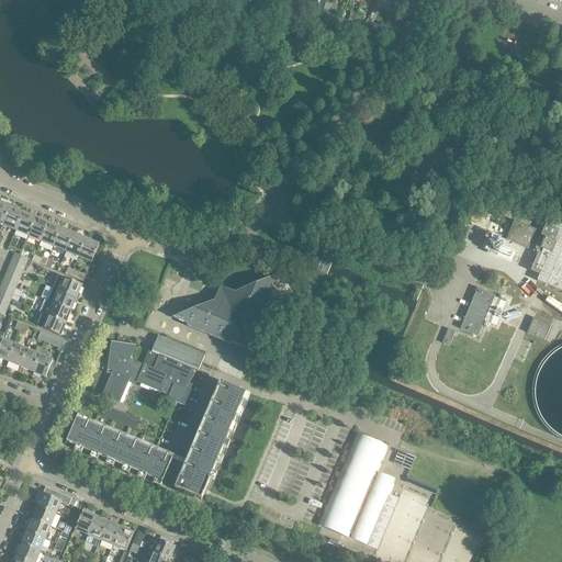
[(355,22),(357,14),(351,12),(348,20),(355,22)]
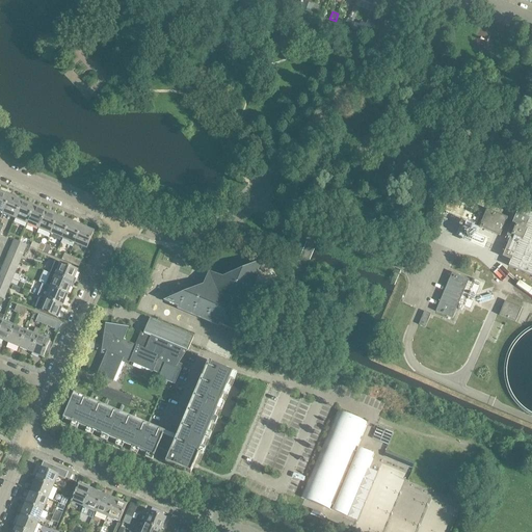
[(346,27),(358,32),(362,26),(348,21),(346,27)]
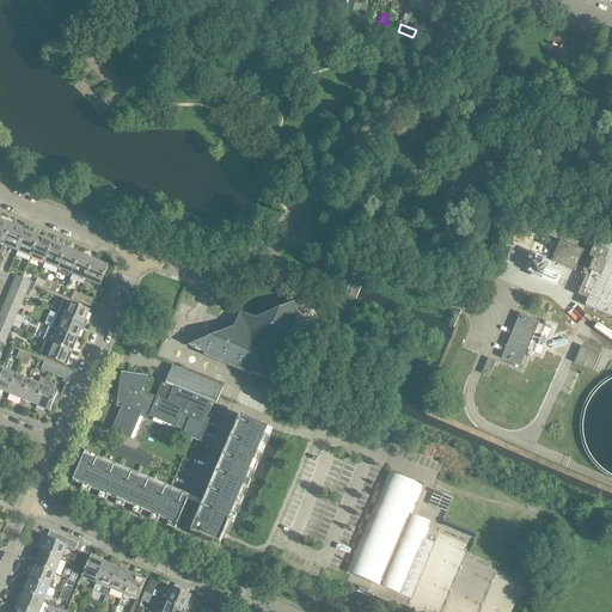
[(0,244),(4,245),(12,226),(0,220),(0,244)]
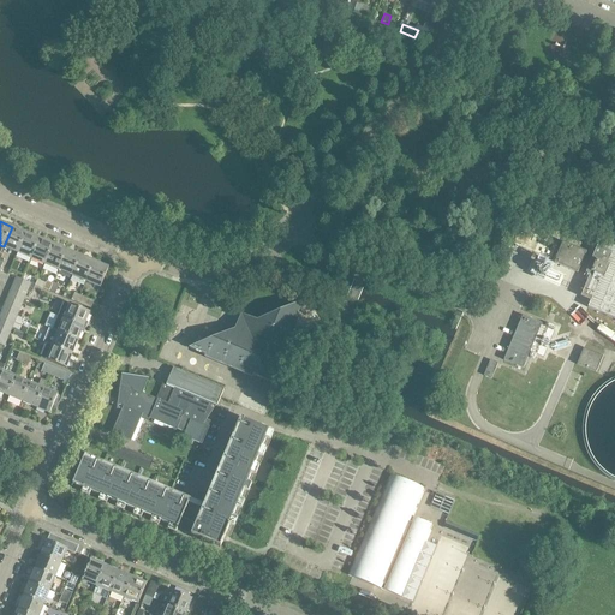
[(18,252),(27,233),(12,227),(4,246),(18,252)]
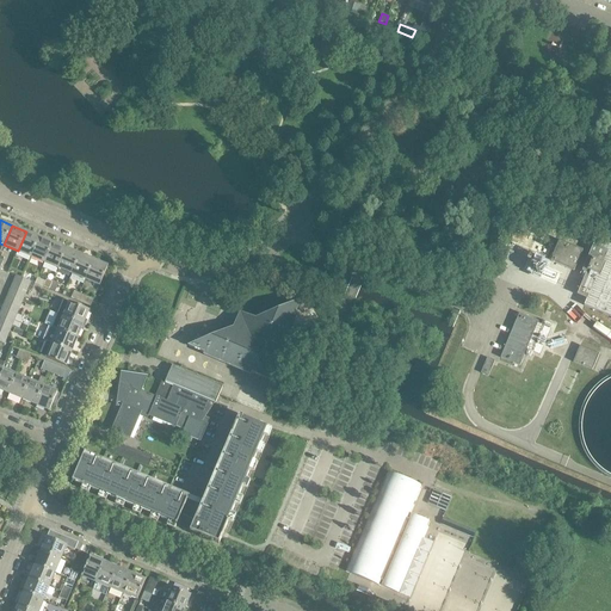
[(39,236),(26,232),(18,251),(31,257),(39,236)]
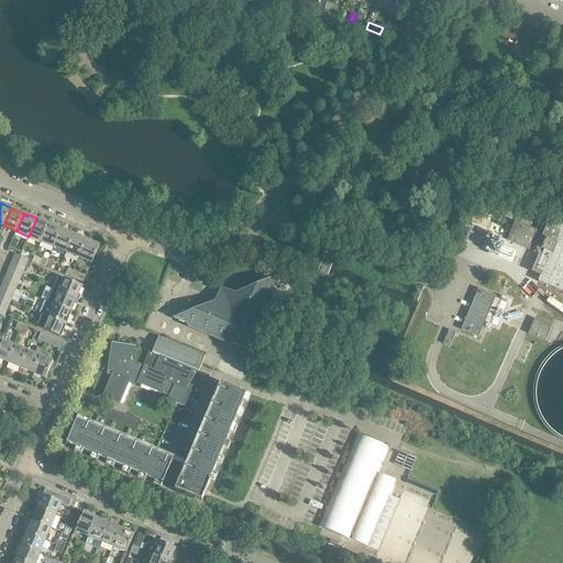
[(29,236),(41,242),(50,223),(36,218),(29,236)]
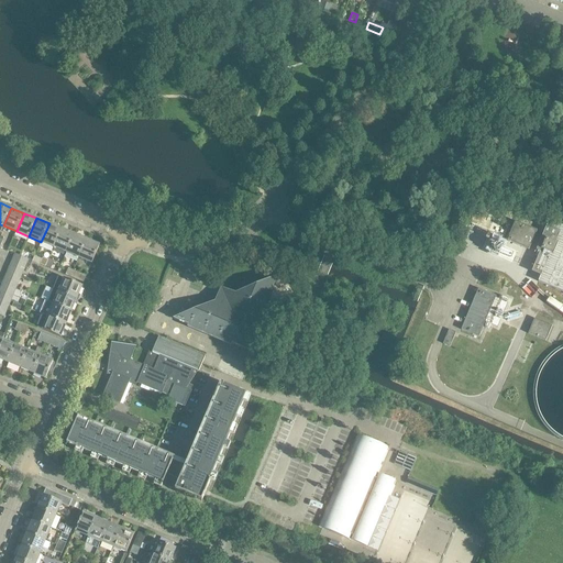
[(506,241),(528,250),(537,231),(515,221),(506,241)]
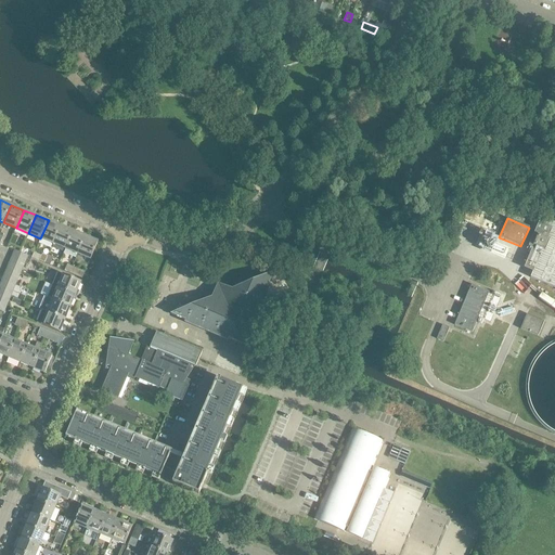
[(40,239),(53,244),(61,226),(49,220),(40,239)]
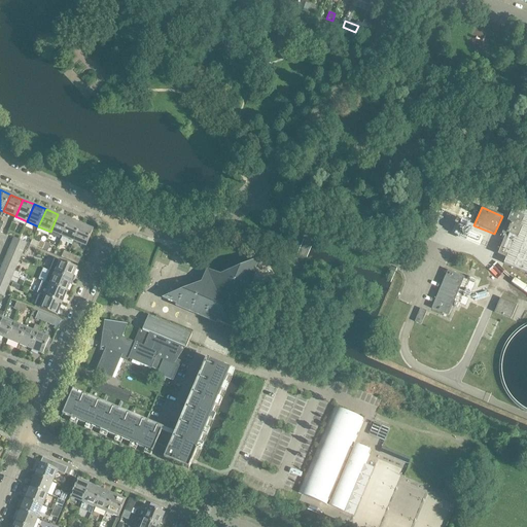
[(500,253),(506,256),(503,264),(526,273),(526,216),(512,210),(508,217),(515,219),(500,253)]
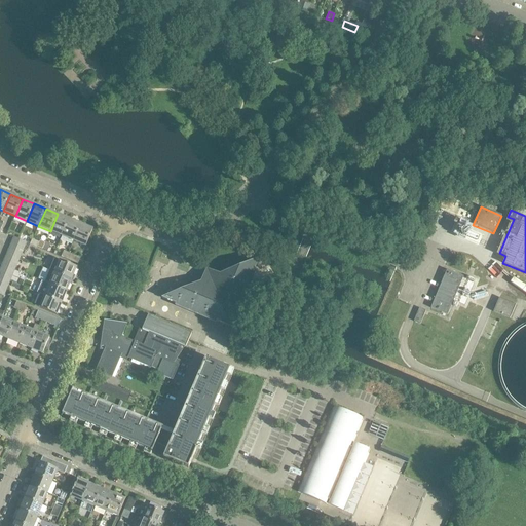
[(50,231),(63,236),(70,219),(58,214),(50,231)]
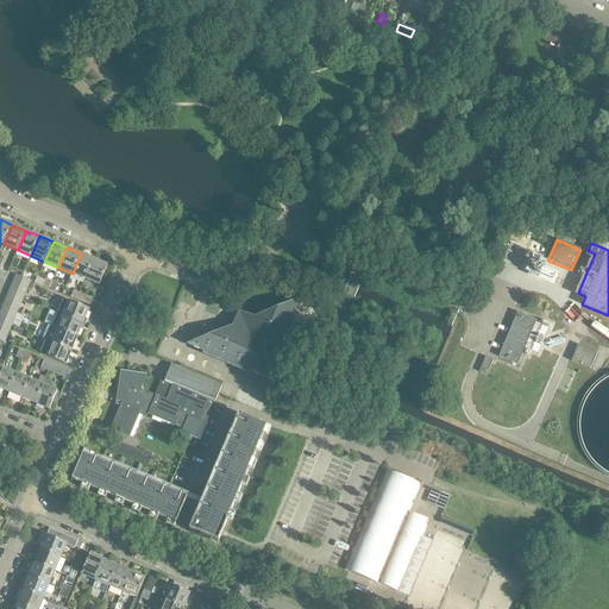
[(73,274),(86,280),(94,259),(81,253),(73,274)]
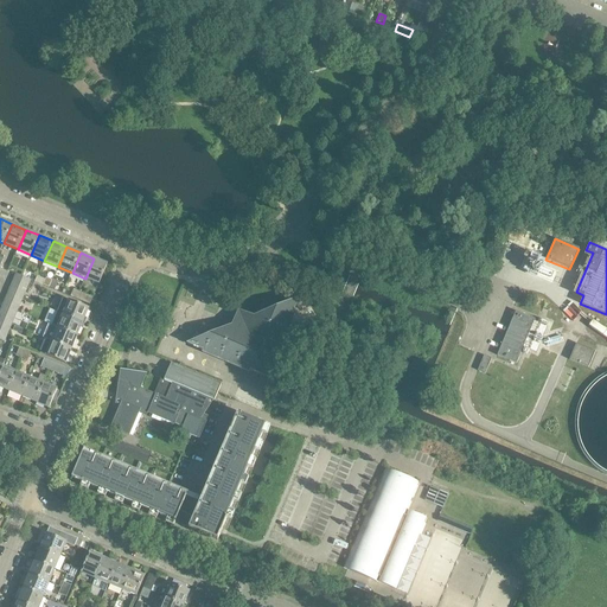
[(100,285),(108,264),(94,259),(85,279),(100,285)]
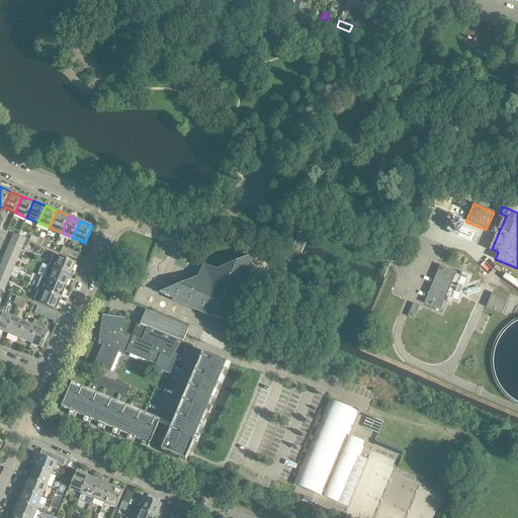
[(12,240),(23,245),(26,239),(14,234),(12,240)]
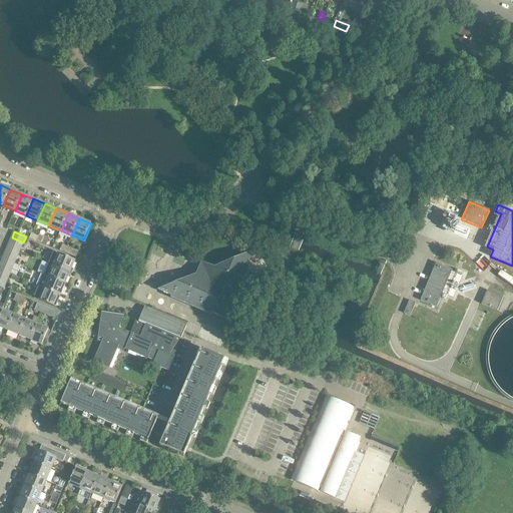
[(36,241),(42,243),(44,236),(39,234),(36,241)]
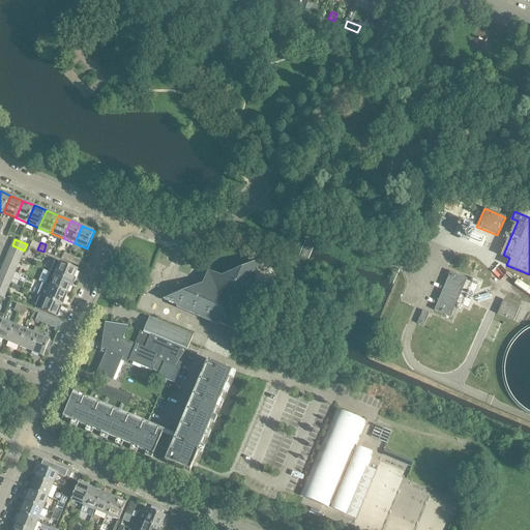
[(24,251),(12,245),(9,251),(22,256),(24,251)]
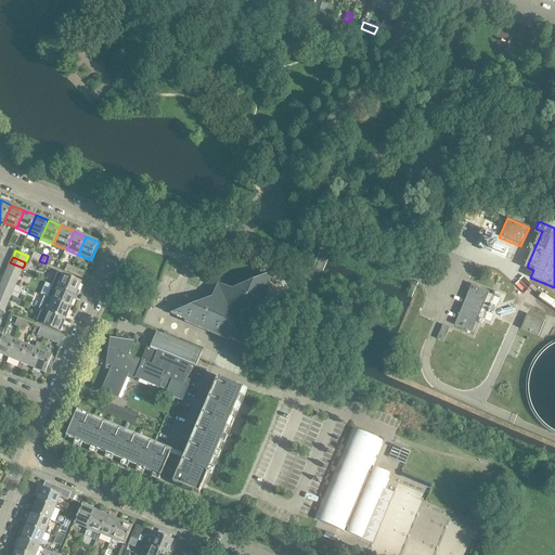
[(23,268),(10,262),(8,269),(21,274),(23,268)]
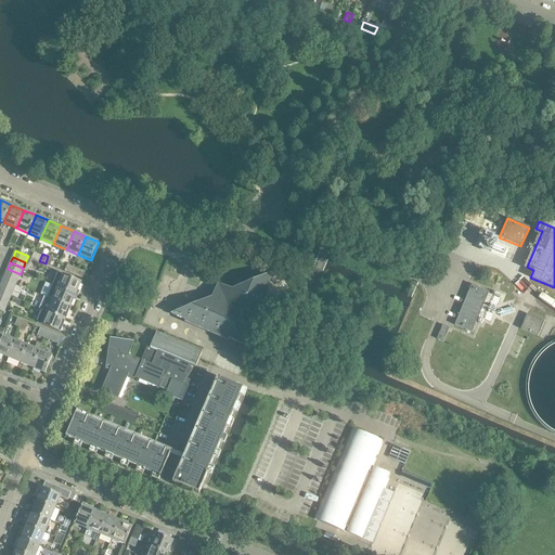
[(64,271),(71,273),(74,267),(67,263),(64,271)]
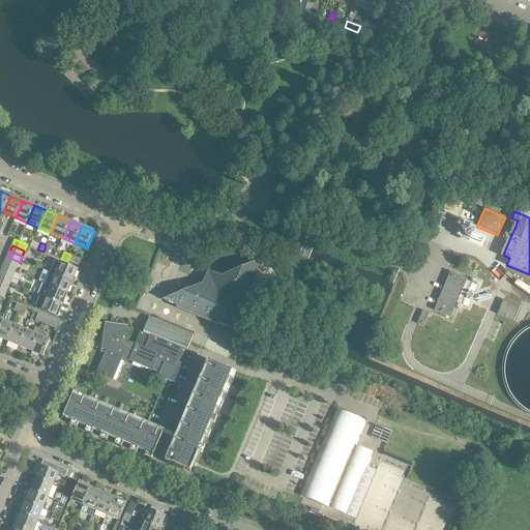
[(67,261),(80,266),(82,259),(70,255),(67,261)]
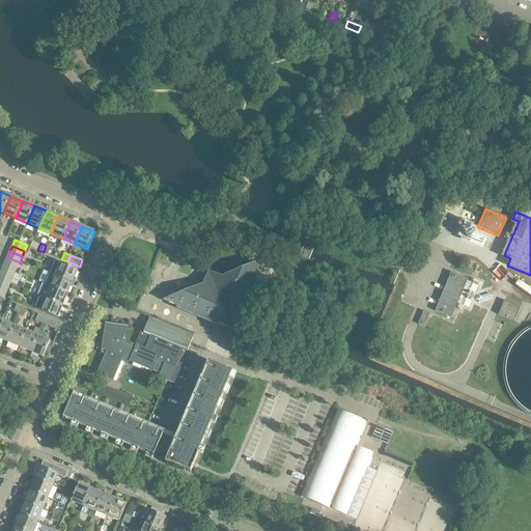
[(20,262),(7,257),(4,263),(3,262),(2,267),(16,272),(17,269),(20,262)]
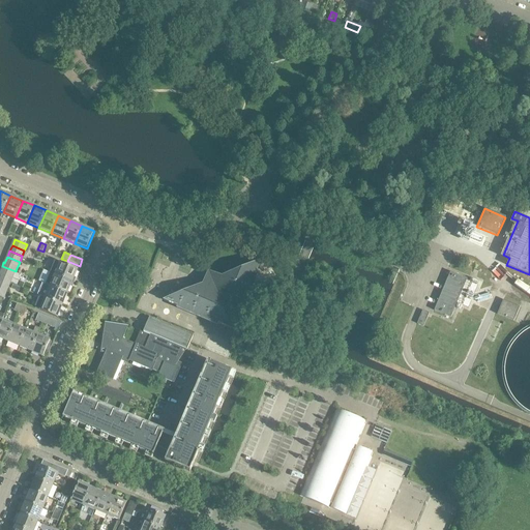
[(78,269),(61,262),(56,260),(51,272),(72,282),(78,269)]
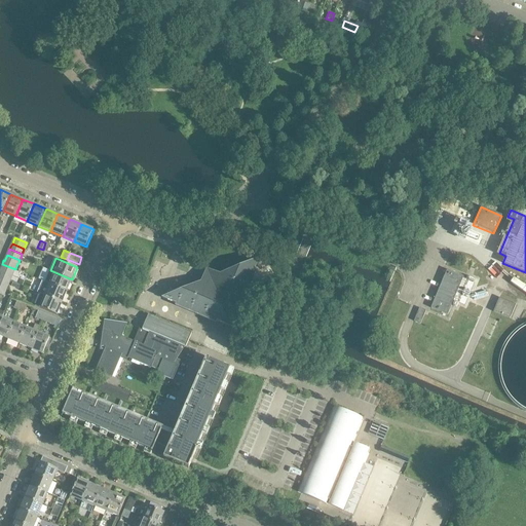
[(221,274),(207,269),(201,283),(163,298),(230,327),(259,259),(221,274)]
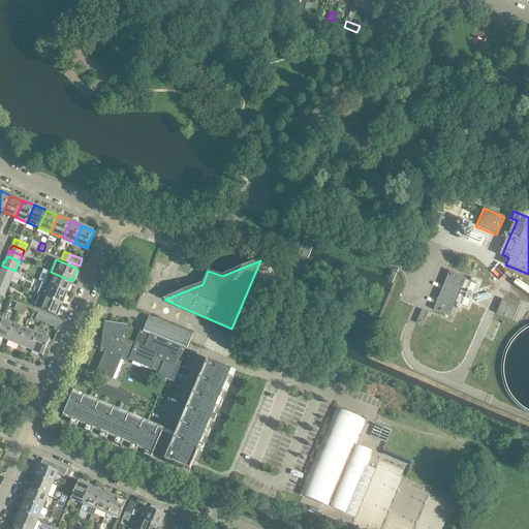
[(0,272),(0,275),(11,280),(13,274),(14,274),(16,271),(2,266),(1,269),(0,272)]
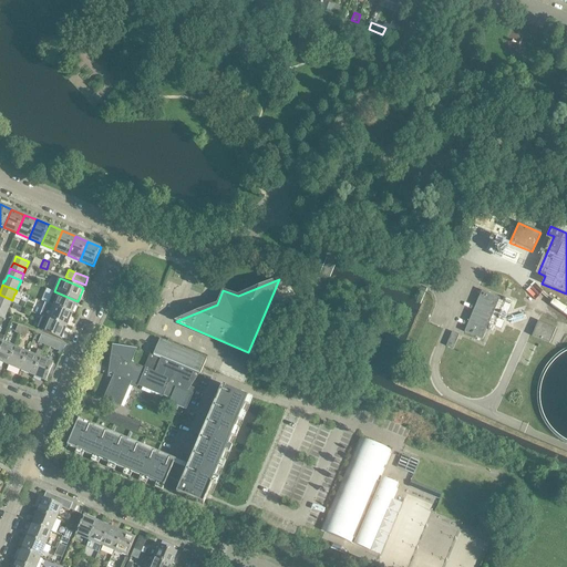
[(483,340),(500,298),(482,290),(465,332),(483,340)]
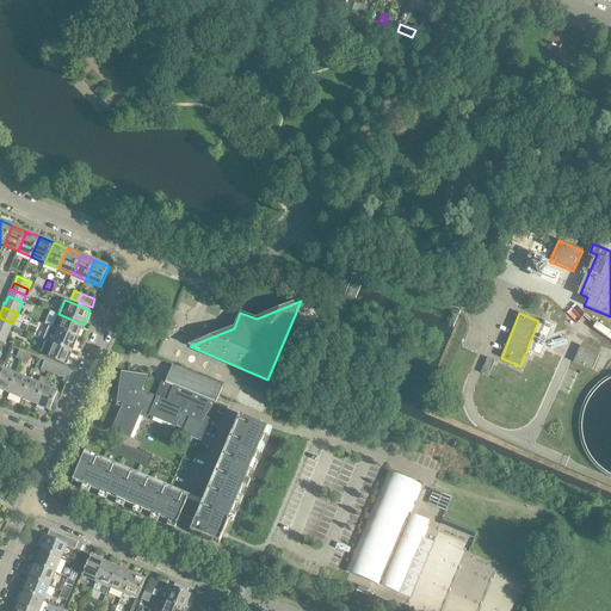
[(59,314),(53,327),(53,328),(78,339),(84,325),(59,314)]
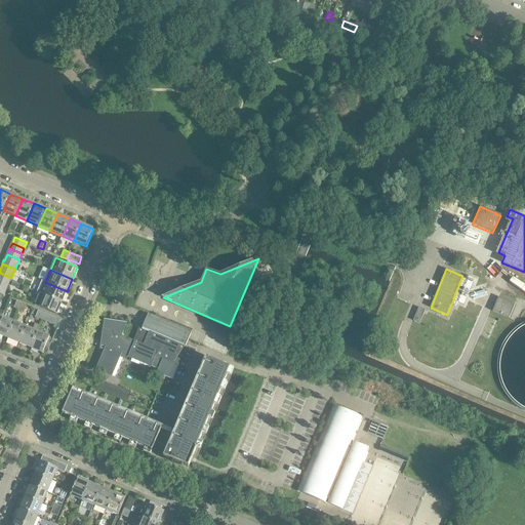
[(11,278),(0,273),(0,280),(9,284),(11,278)]
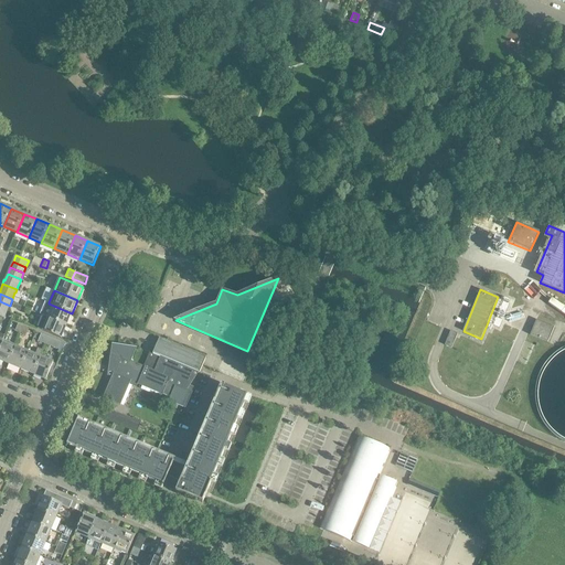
[(10,306),(0,301),(0,308),(7,312),(10,306)]
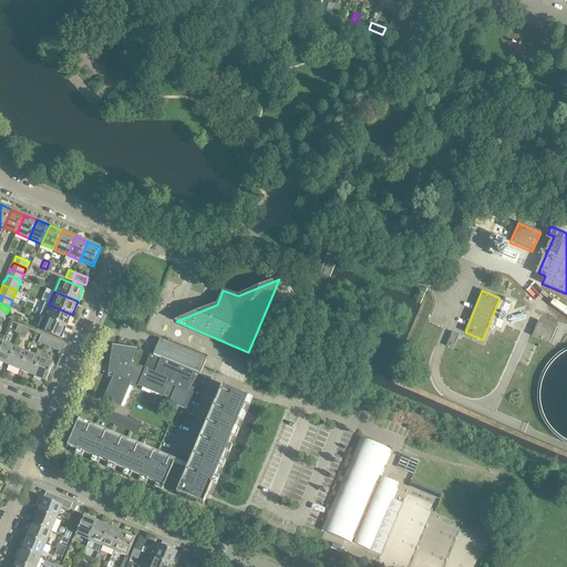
[(66,327),(72,315),(49,305),(49,303),(45,302),(40,316),(43,317),(66,327)]
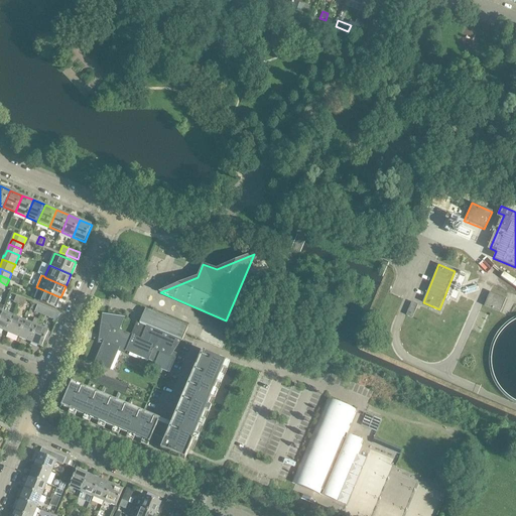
[(277,290),(272,277),(266,280),(269,285),(263,288),(265,295),(277,290)]
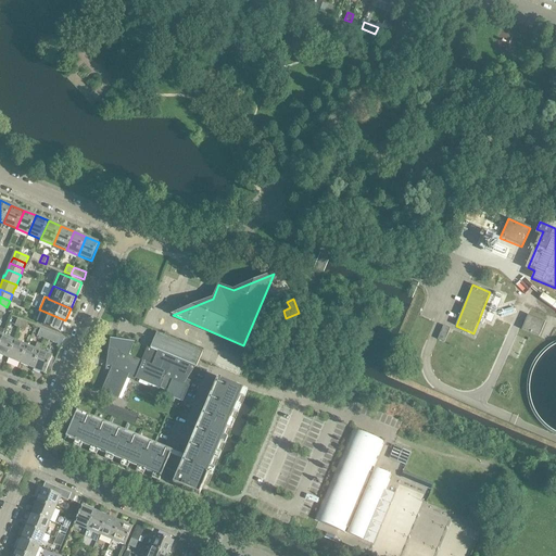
[(415,324),(427,329),(434,314),(422,308),(415,324)]
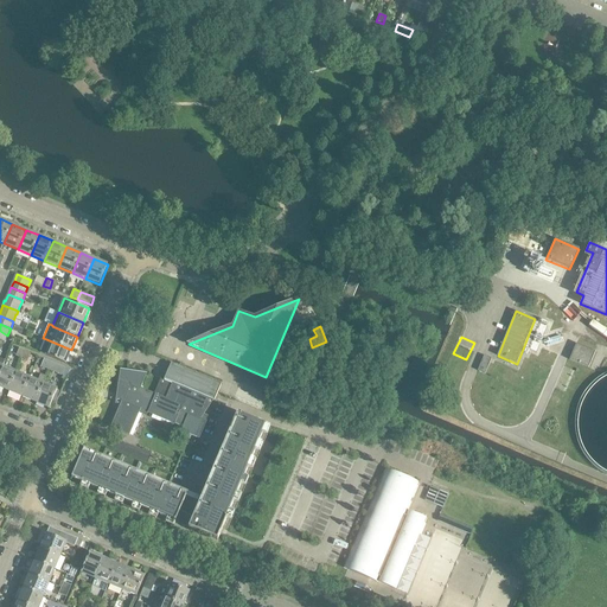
[(40,353),(65,364),(71,350),(46,339),(40,353)]
